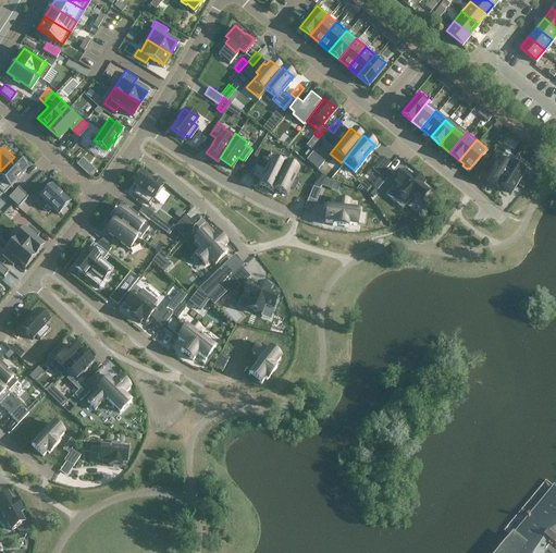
[(490,170),(484,177),(497,185),(498,183),(511,160),(501,154),(502,151),(495,148),(486,162),(492,166),(490,170)]
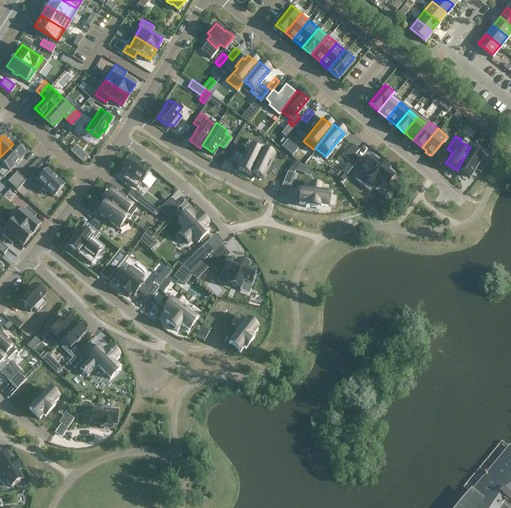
[(248,145),(237,168),(250,174),(250,172),(261,149),(264,143),(259,141),(256,149),(248,145)]
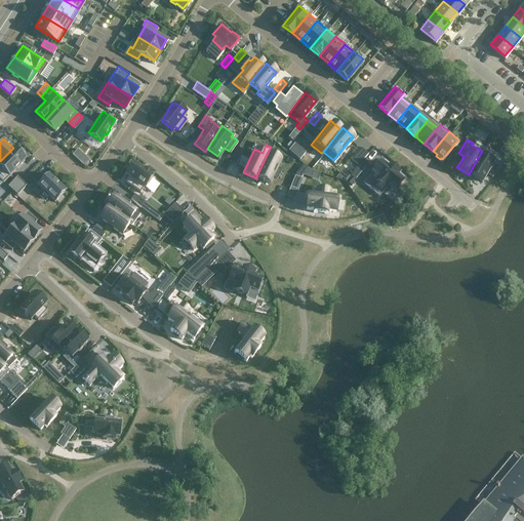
[(360,145),(351,157),(358,162),(362,157),(367,151),(365,149),(360,145)]
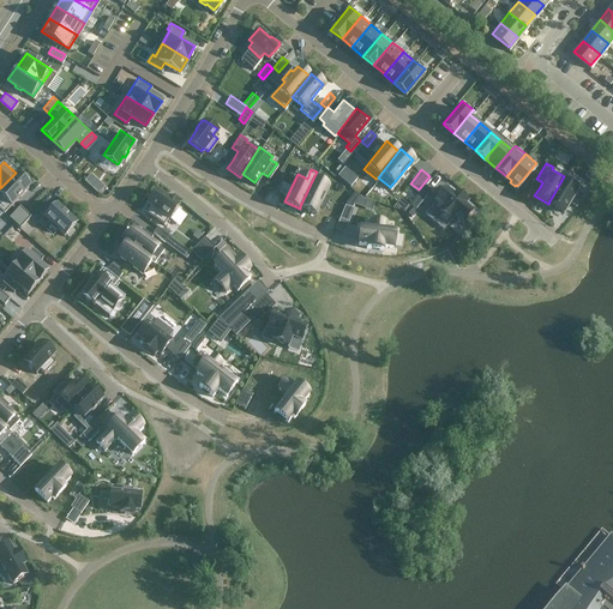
[(16,173),(0,188),(0,206),(2,210),(28,184),(16,173)]
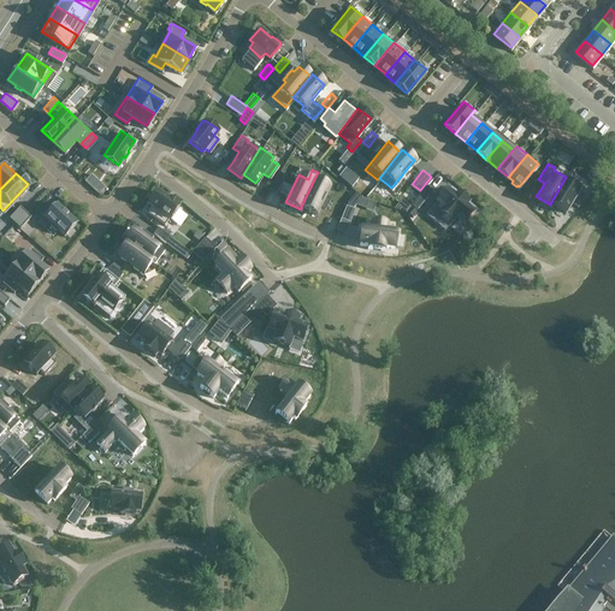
[(276,173),(268,187),(276,190),(283,177),(276,173)]
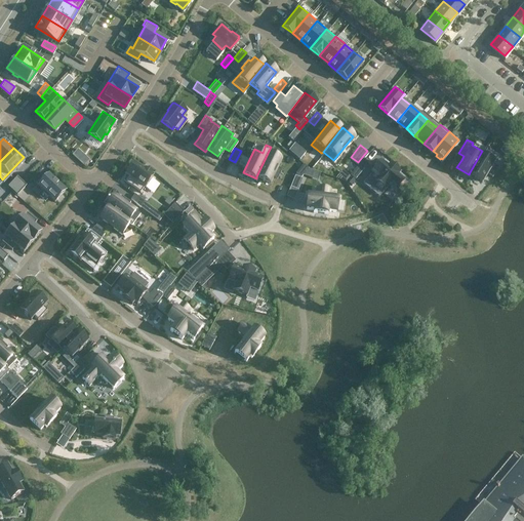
[(482,151),(470,172),(481,179),(486,171),(491,174),(497,164),(492,161),(495,156),(483,149),(482,151)]
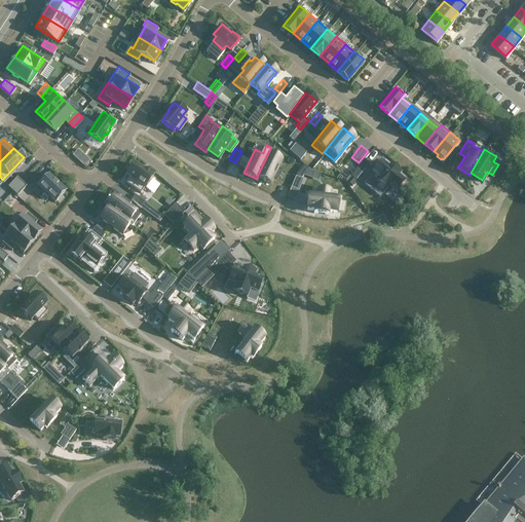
[(268,153),(257,177),(269,182),(273,174),(276,176),(280,168),(276,166),(280,158),(268,153)]
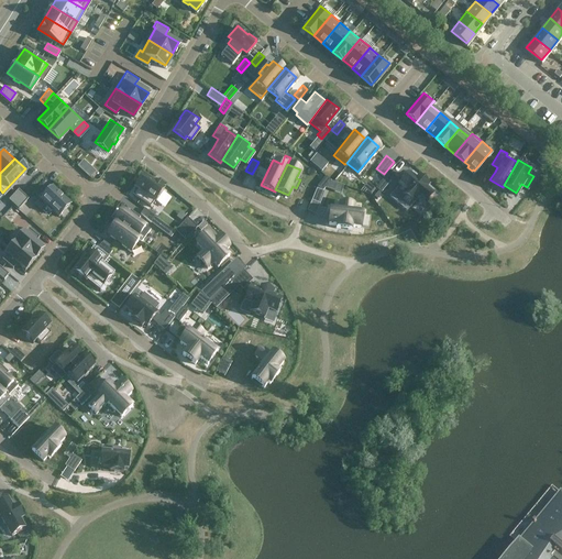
[(384,175),(375,185),(379,189),(394,173),(389,168),(384,175)]
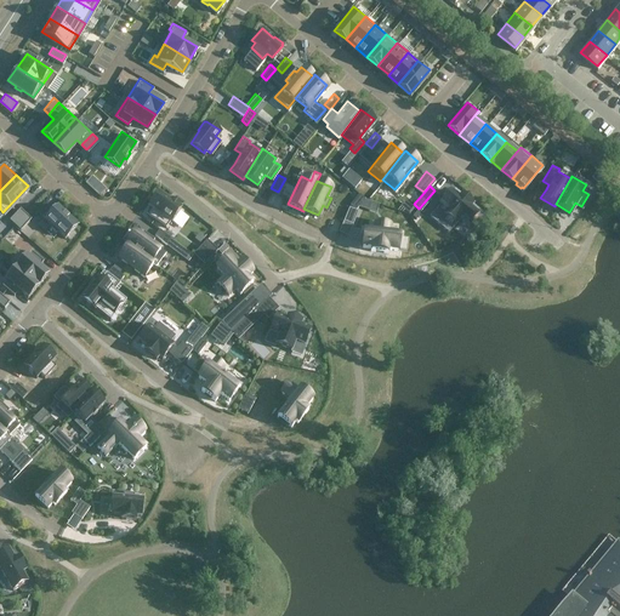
[(458,195),(449,188),(439,201),(447,207),(443,212),(454,222),(458,217),(466,224),(477,211),(468,204),(471,201),(460,192),(458,195)]
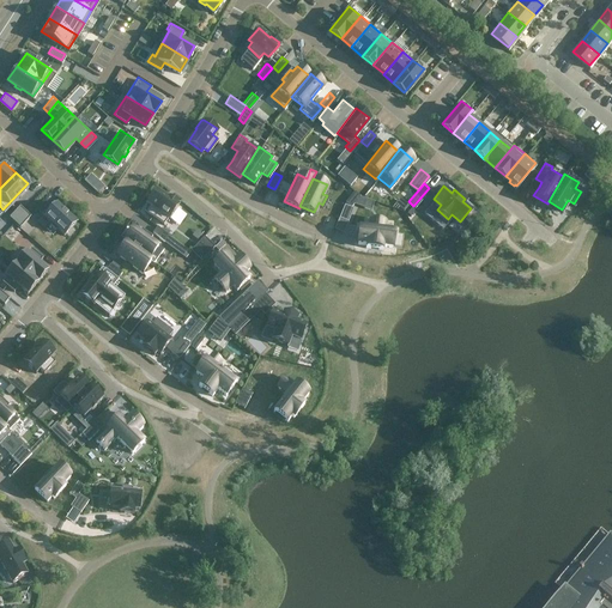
[(177,204),(176,202),(177,201),(169,195),(168,196),(155,188),(146,201),(147,204),(144,210),(150,213),(163,223),(167,217),(168,217),(177,204)]
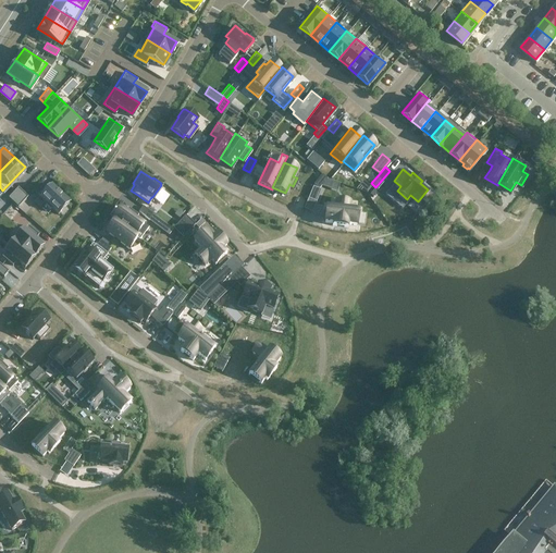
[(321,171),(313,182),(318,186),(326,175),(321,171)]
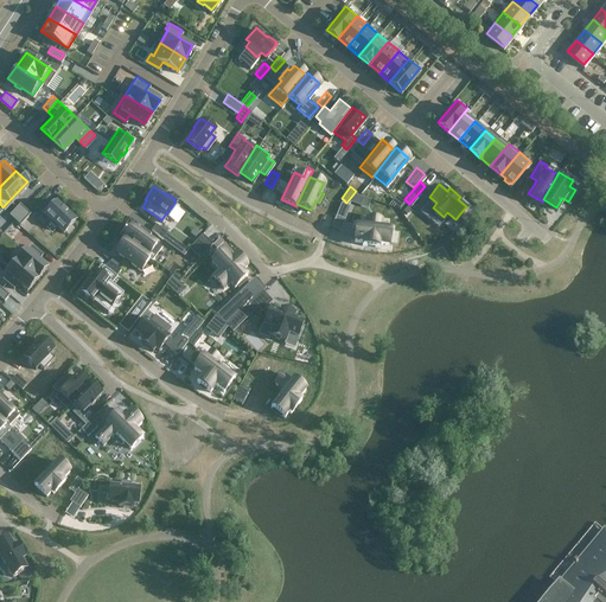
[(52,197),(40,209),(44,212),(50,218),(49,219),(53,224),(55,223),(62,230),(74,217),(52,197)]
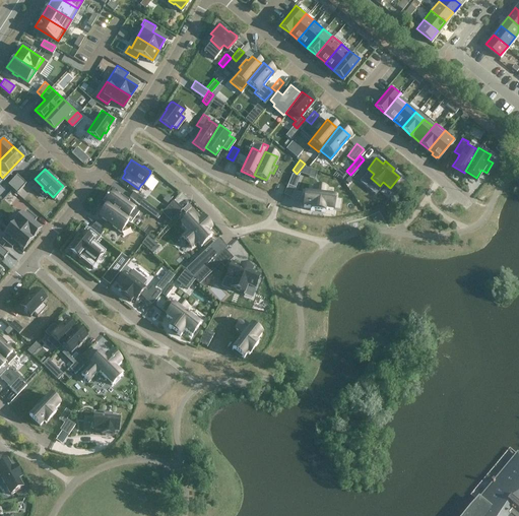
[(287,179),(286,183),(295,186),(299,175),(292,172),(289,177),(287,179)]
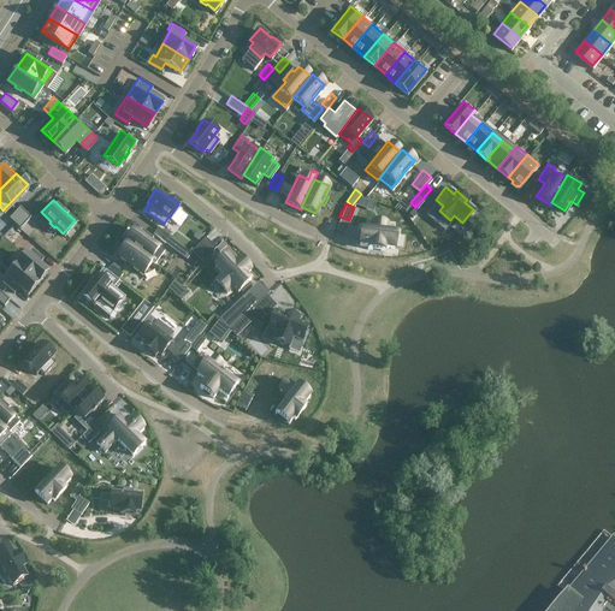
[(19,205),(9,215),(15,220),(24,209),(19,205)]
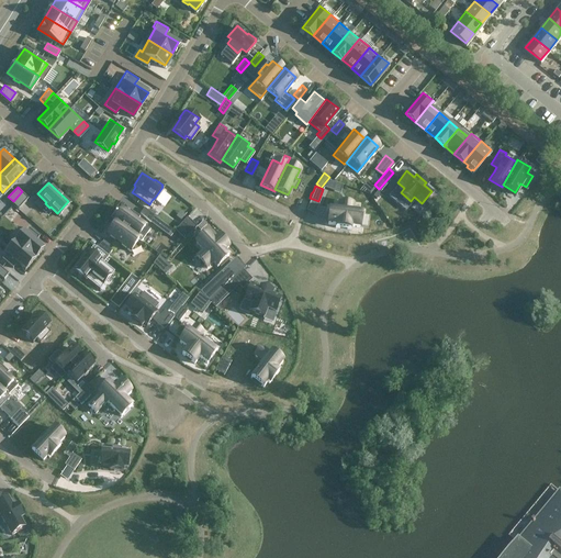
[(22,191),(13,201),(18,205),(27,196),(22,191)]
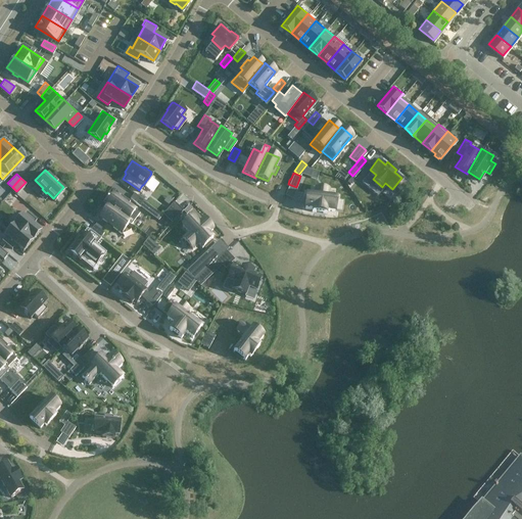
[(305,191),(304,205),(312,206),(311,209),(326,210),(326,208),(333,209),(335,194),(328,193),(328,188),(314,186),(313,192),(305,191)]
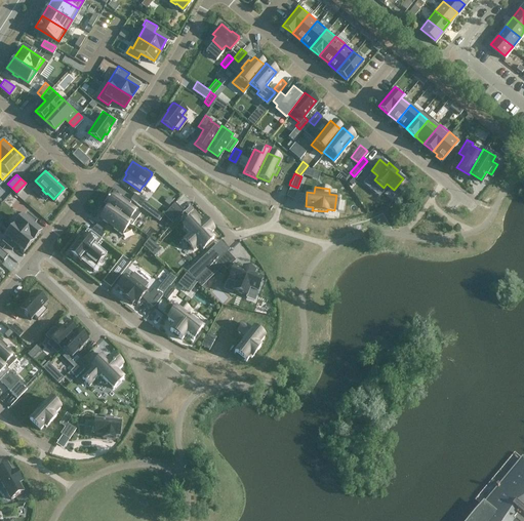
[(133,192),(130,197),(139,204),(144,200),(140,197),(133,192)]
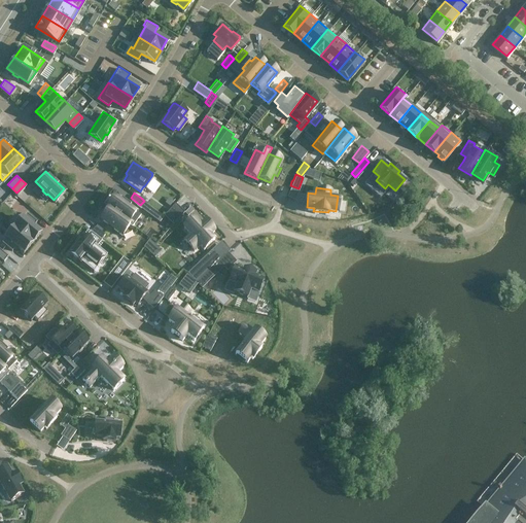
[(114,194),(106,206),(108,207),(130,221),(129,222),(131,224),(140,213),(114,194)]
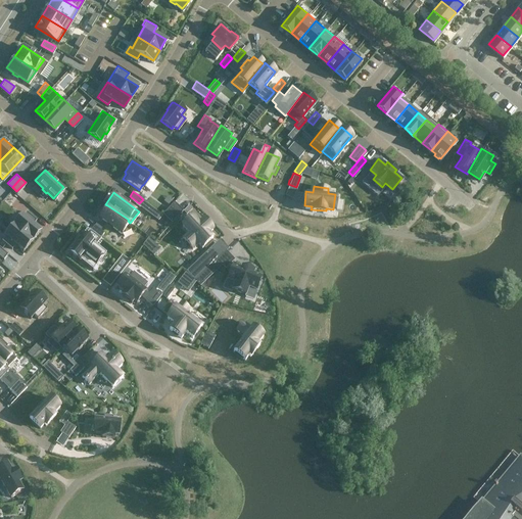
[(163,210),(162,211),(171,220),(182,208),(174,199),(163,210)]
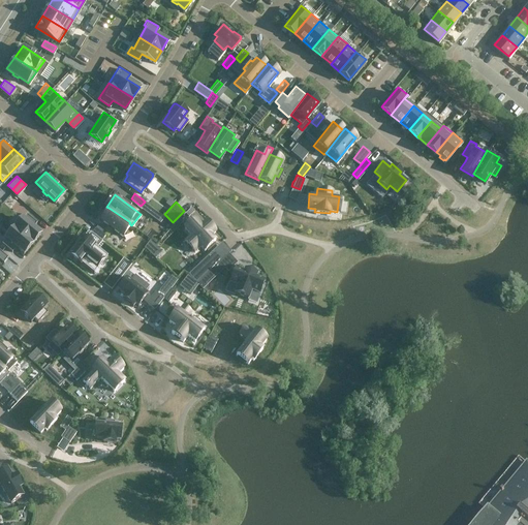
[(33,207),(29,212),(38,220),(42,216),(33,207)]
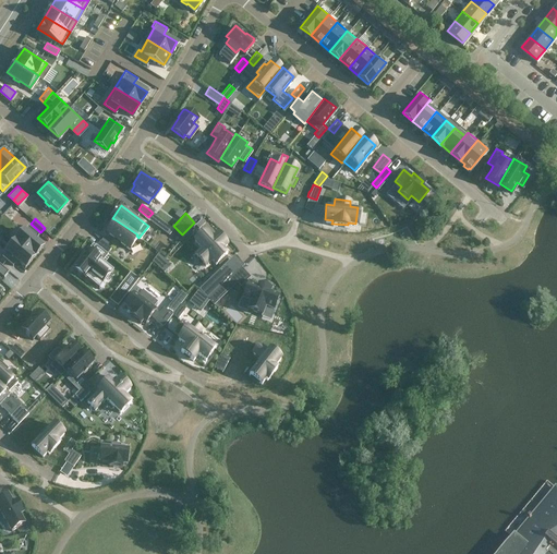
[(114,219),(106,230),(129,247),(136,236),(137,235),(114,219)]
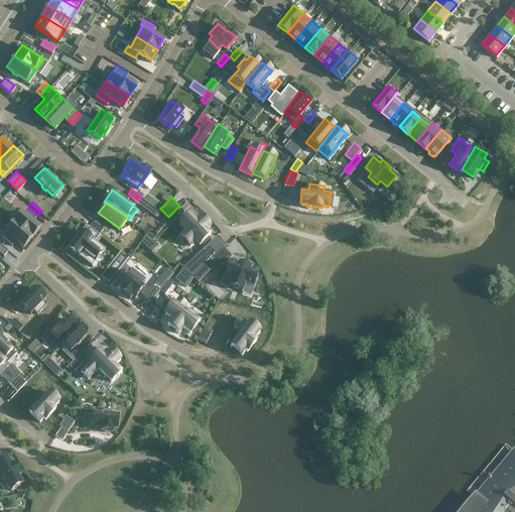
[(19,210),(11,219),(23,229),(30,235),(38,226),(31,219),(35,215),(25,207),(21,211),(19,210)]
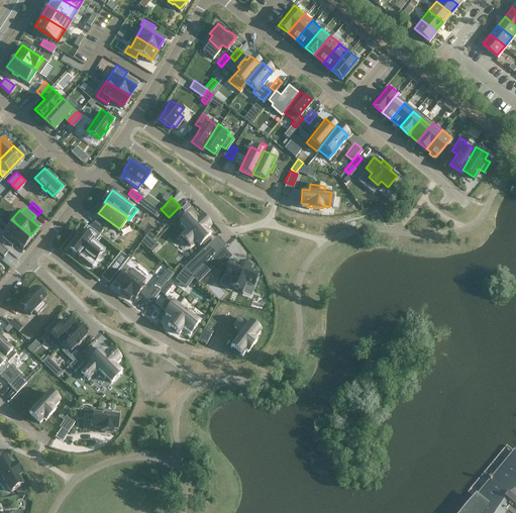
[(190,211),(179,221),(185,227),(180,232),(190,243),(195,238),(199,242),(210,233),(206,228),(209,225),(199,215),(196,218),(190,211)]
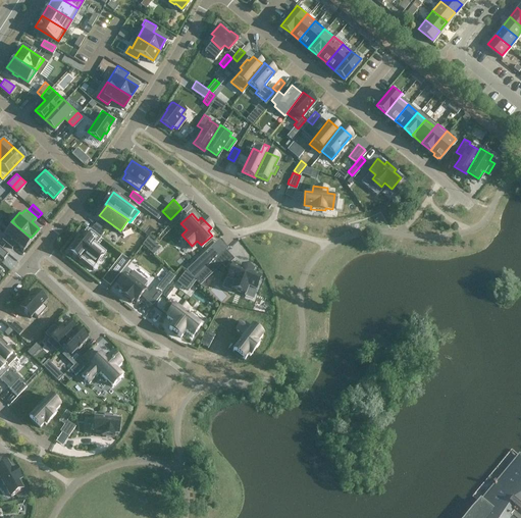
[(5,232),(1,238),(11,246),(15,241),(22,248),(31,238),(23,231),(11,221),(3,231),(5,232)]
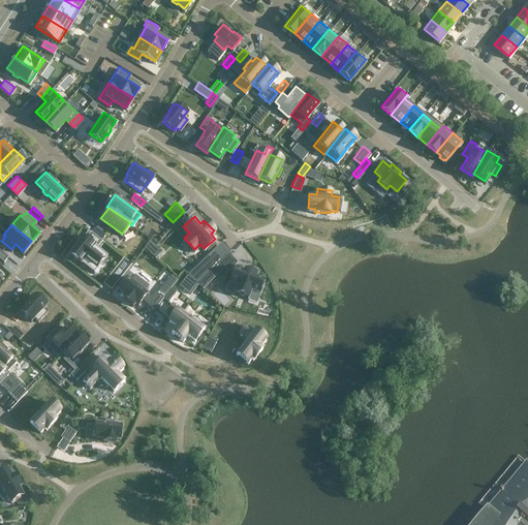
[(95,225),(91,230),(100,238),(104,234),(97,227),(95,225)]
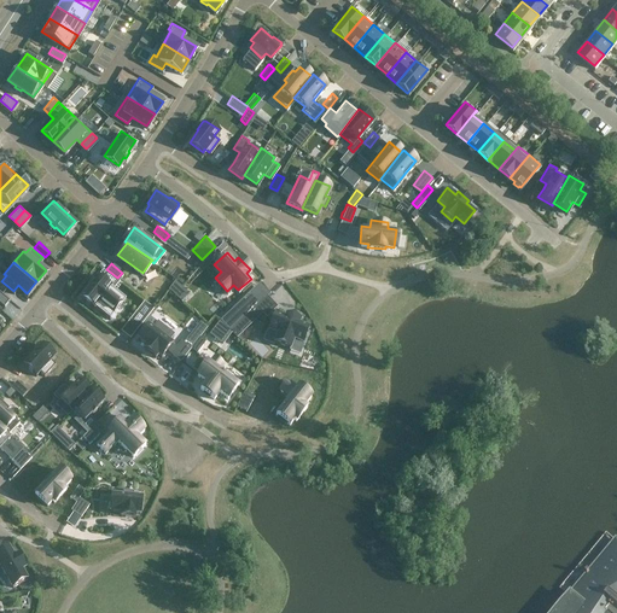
[(89,284),(80,296),(93,307),(93,305),(109,316),(123,297),(111,287),(118,279),(117,278),(106,269),(105,268),(99,276),(97,274),(95,275),(94,274),(88,282),(89,284)]
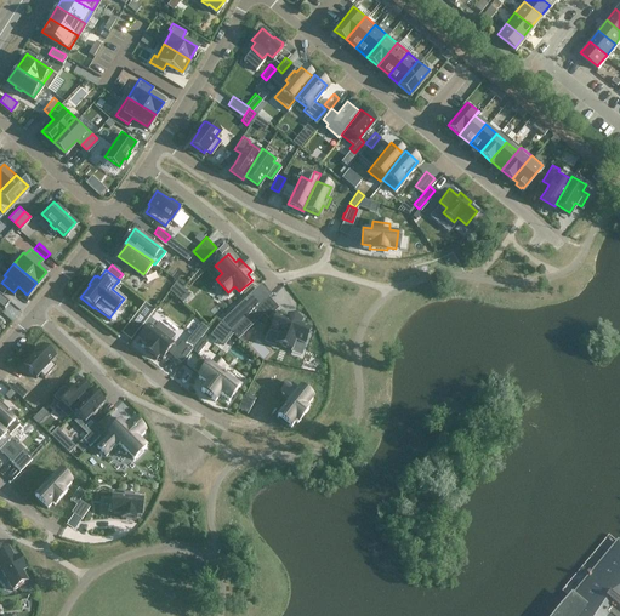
[(251,290),(220,319),(221,320),(231,330),(252,309),(257,304),(261,301),(251,290)]
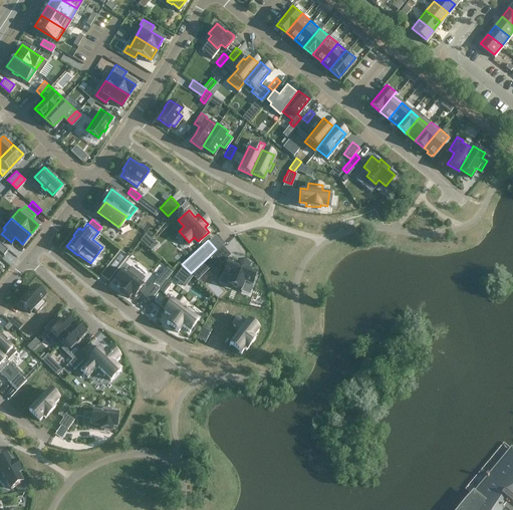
[(216,249),(213,252),(217,257),(220,260),(229,252),(222,244),(216,249)]
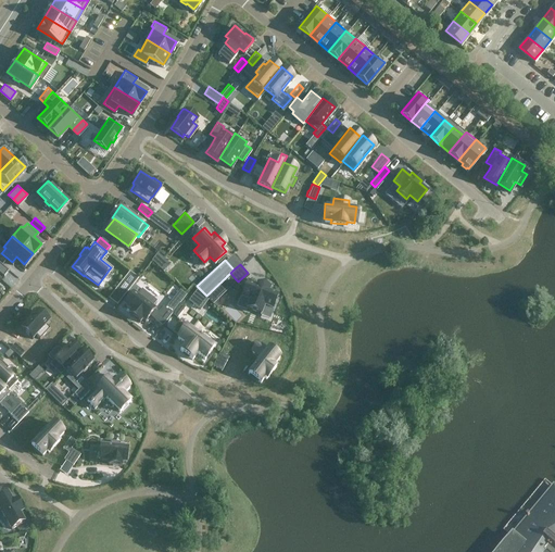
[(129,268),(115,286),(124,293),(137,276),(129,268)]
